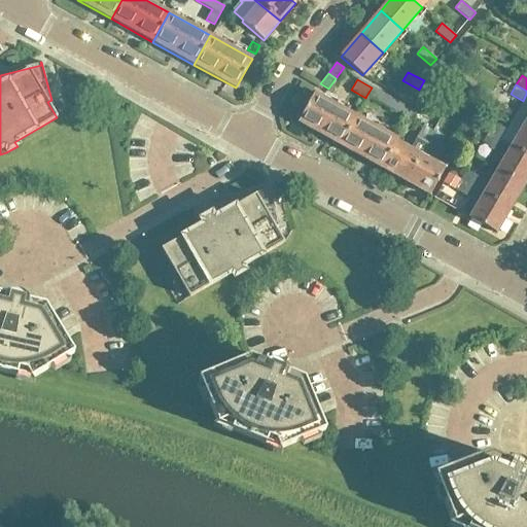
[(386,96),(383,94),(372,88),(366,96),(382,103),(386,96)]
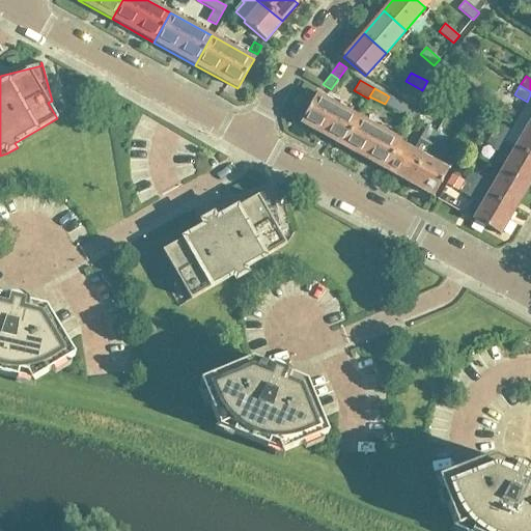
[(342,146),(358,116),(316,93),(300,123),(342,146)]
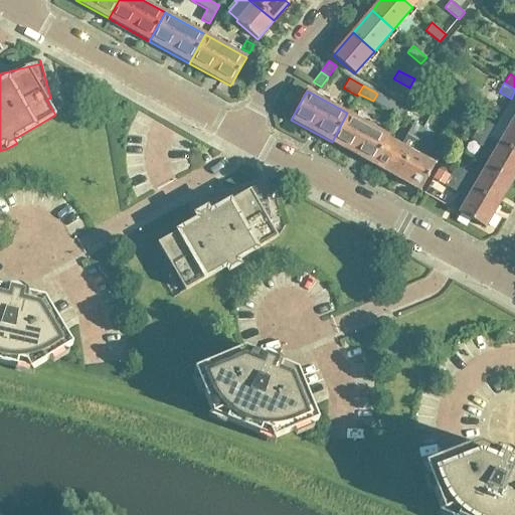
[(391,102),(381,96),(377,94),(373,101),(387,109),(391,102)]
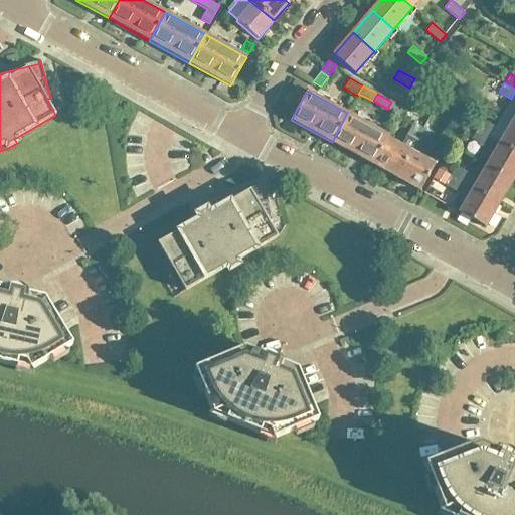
[(399,116),(403,109),(391,102),(387,109),(399,116)]
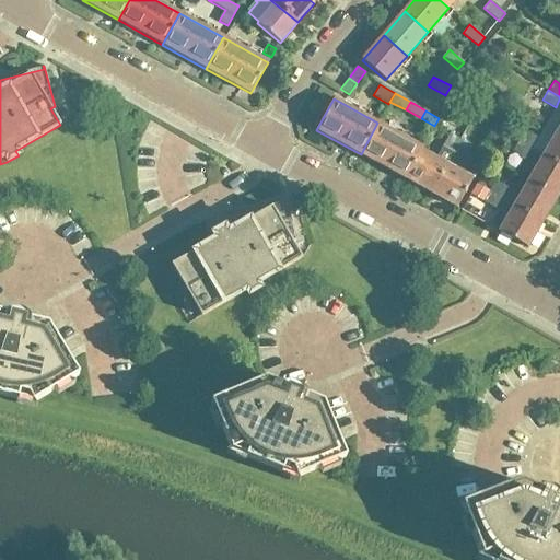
[(361,154),(405,179),(420,151),(422,148),(377,123),(361,154)]
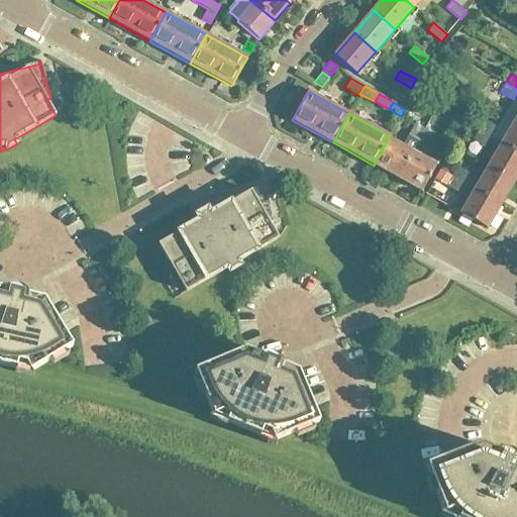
[(516,151),(516,120),(515,119),(502,142),(516,151)]
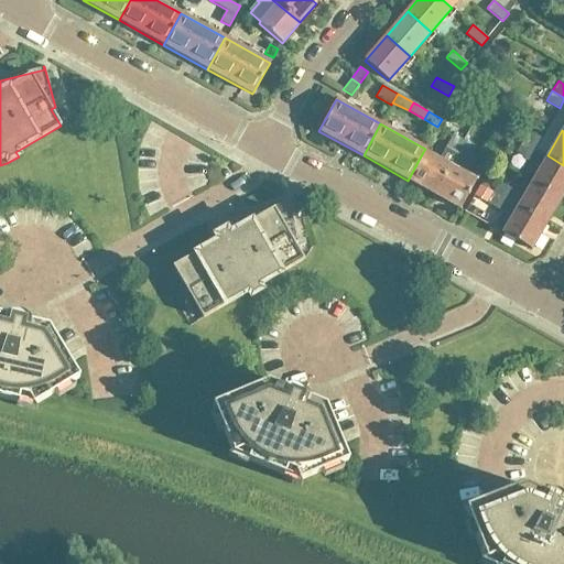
[(537,149),(542,139),(529,131),(523,141),(537,149)]
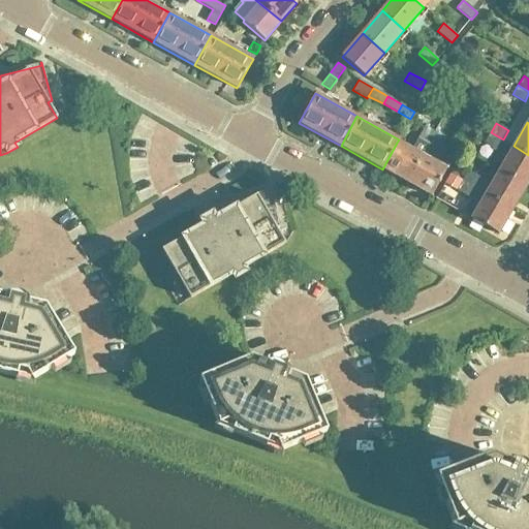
[(421,155),(422,156),(428,145),(427,145),(434,132),(425,127),(411,150),(397,143),(382,169),(406,182),(421,155)]
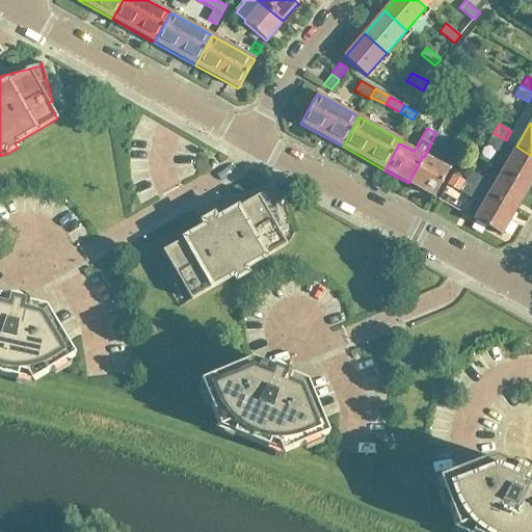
[(430,145),(439,151),(446,138),(436,133),(429,145),(430,145)]
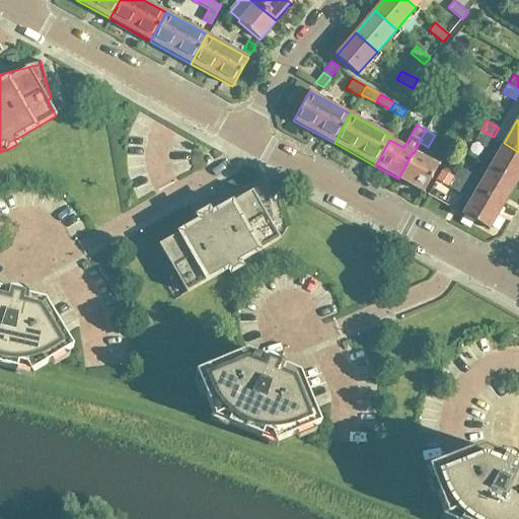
[(516,181),(518,176),(518,152),(504,143),(491,166),(516,181)]
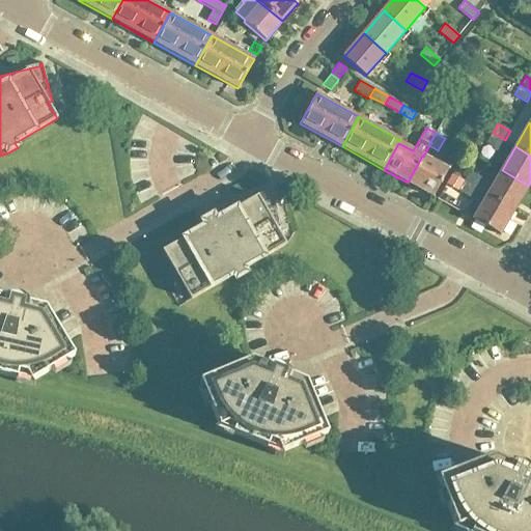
[(422,156),(408,183),(432,197),(447,170),(423,157),(422,156)]
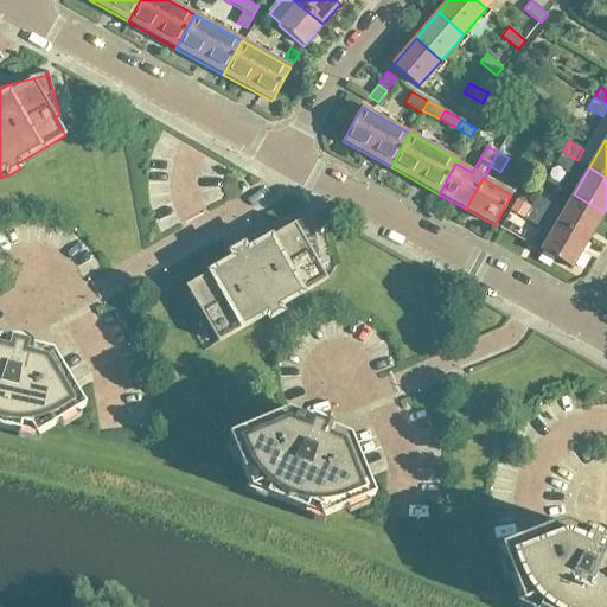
[(588,240),(604,212),(574,195),(557,222),(588,240)]
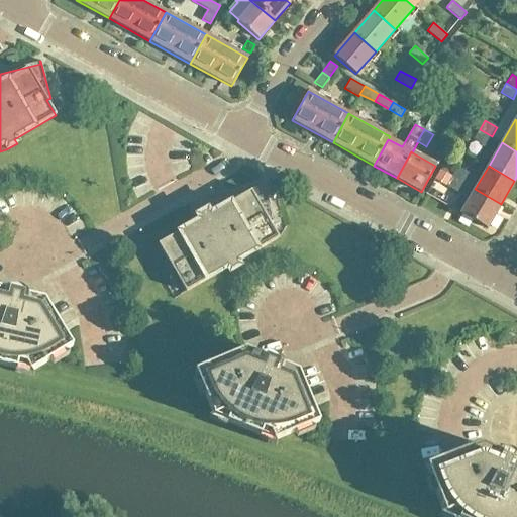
[(464,183),(470,174),(457,167),(452,176),(464,183)]
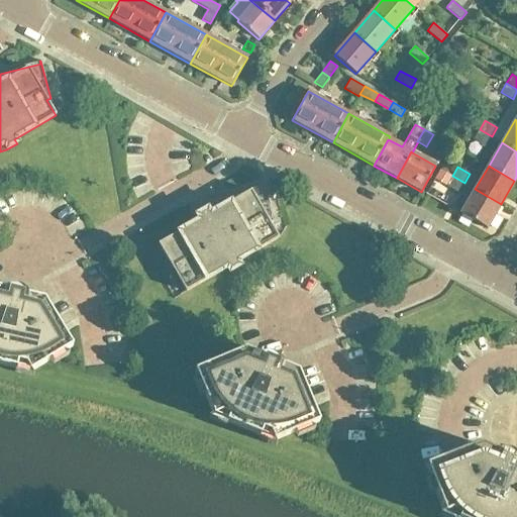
[(447,185),(452,176),(441,170),(436,179),(447,185)]
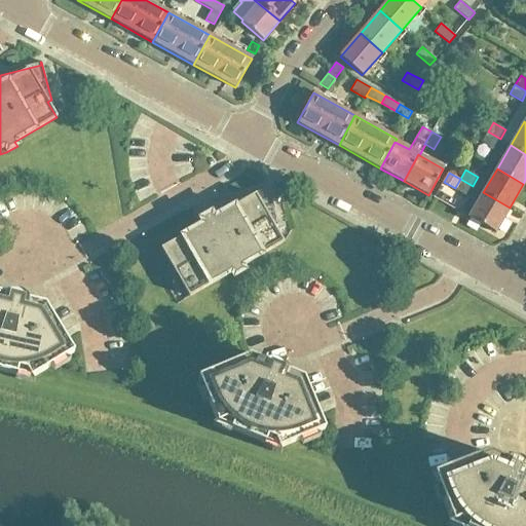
[(466,195),(473,186),(460,179),(455,188),(466,195)]
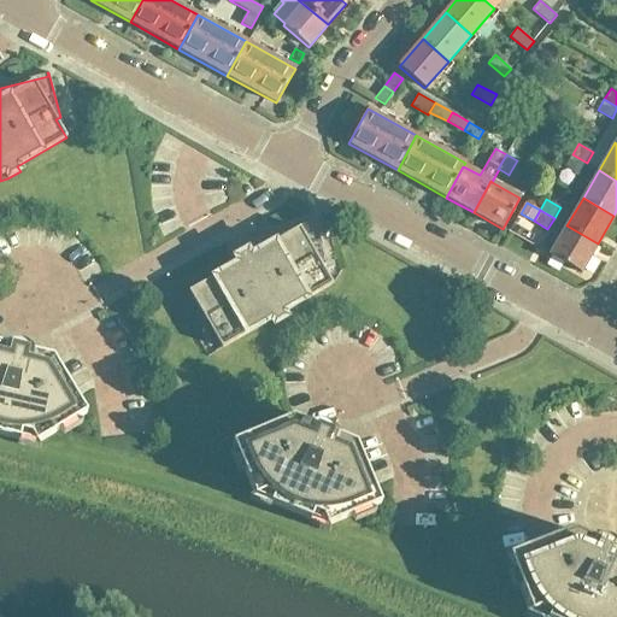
[(333,285),(322,266),(327,264),(315,219),(312,219),(313,223),(257,239),(258,244),(234,258),(238,264),(188,292),(222,348),(270,321),(274,325),(286,318),(283,313),(333,285)]
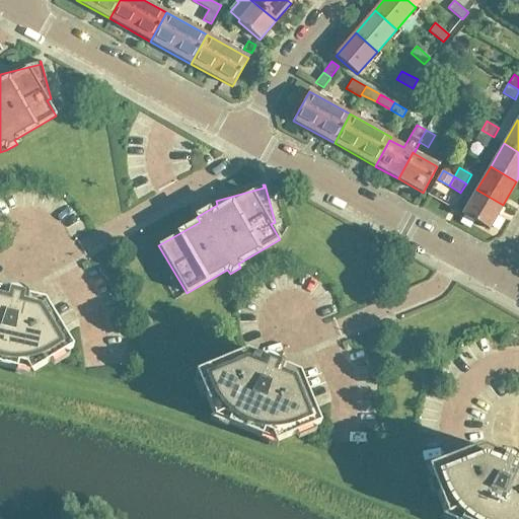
[(489,229),(503,205),(476,190),(462,214),(489,229)]
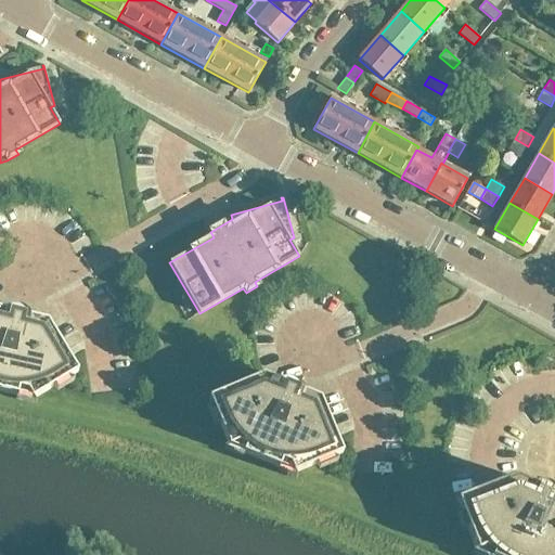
[(68,358),(48,323),(30,319),(28,315),(26,313),(25,312),(23,311),(21,310),(17,309),(14,309),(11,309),(8,310),(7,311),(3,312),(0,310),(0,392),(31,400),(50,389),(77,373),(68,358)]
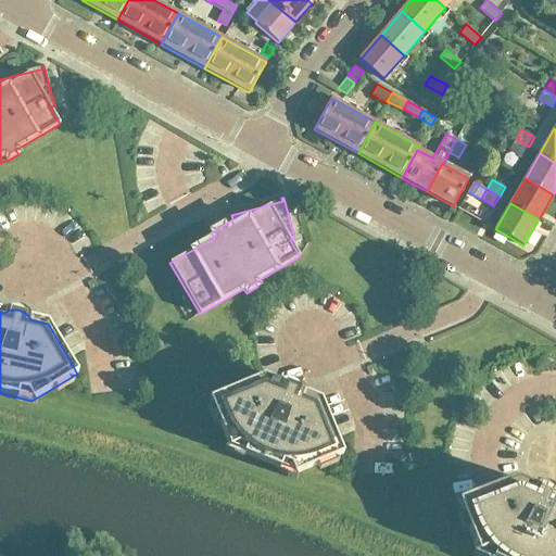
[(343,455),(337,440),(320,401),(304,394),(303,392),(302,390),(301,389),(300,388),(298,386),(295,384),(294,383),(292,382),(289,382),(286,382),(282,382),(281,382),(279,383),(263,377),(258,379),(209,400),(229,449),(293,476),(315,467),(343,455)]
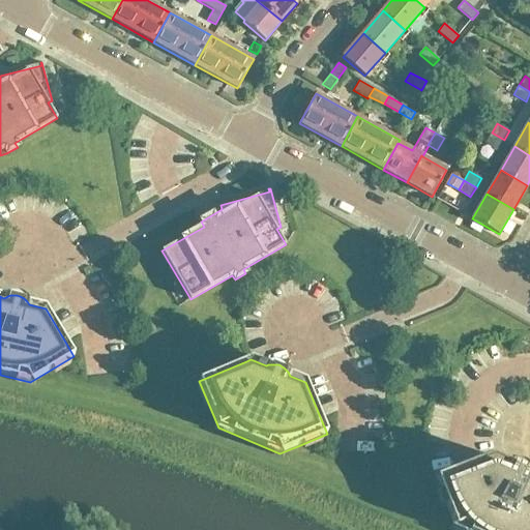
[(529,529),(529,471),(529,472),(529,470),(526,468),(525,467),(523,466),(520,465),(519,465),(517,465),(514,464),(511,465),(509,465),(508,466),(490,458),(436,478),(454,528),(458,529),(529,529)]
